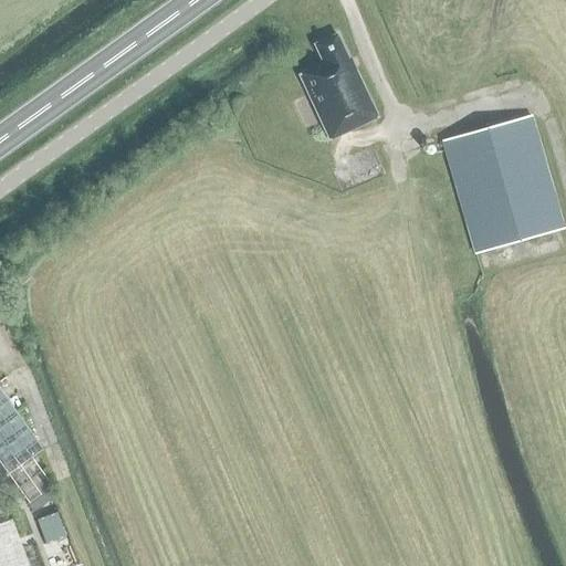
[(299,76),(329,140),(377,118),(354,70),(353,71),(336,35),(314,45),(323,65),(299,76)]
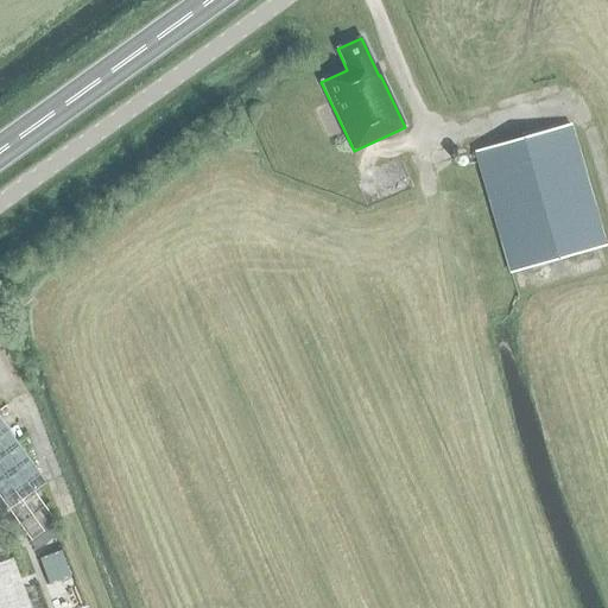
[(474,150),(481,172),(507,272),(600,247),(568,125),(474,150)]
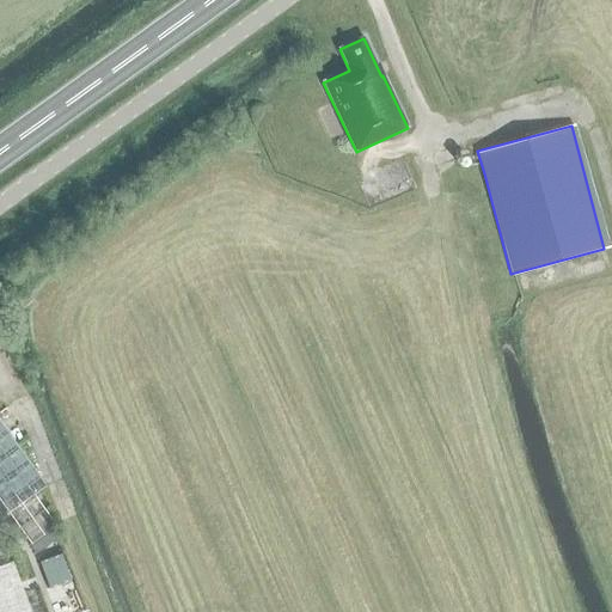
[(0,502),(8,514),(47,487),(0,422),(0,502)]
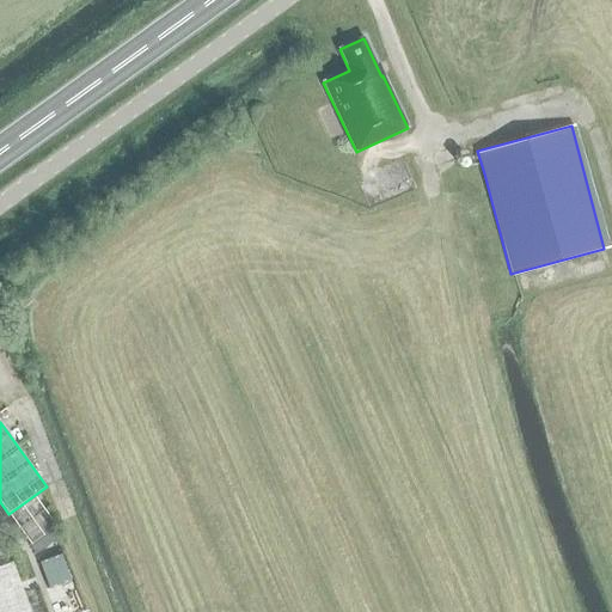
[(55,528),(30,546),(36,555),(61,537),(55,528)]
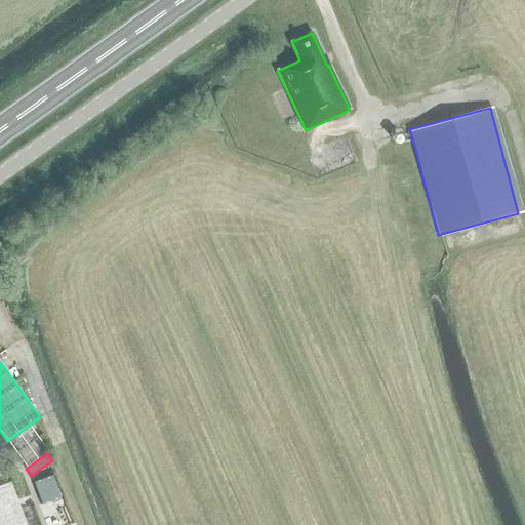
[(38,524),(27,491),(0,499),(0,524),(38,524)]
